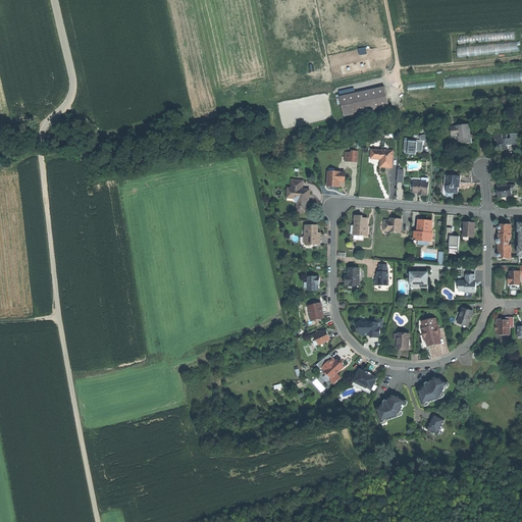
[(458,36),(459,44),(479,42),(479,37),(482,37),(482,34),(458,36)]
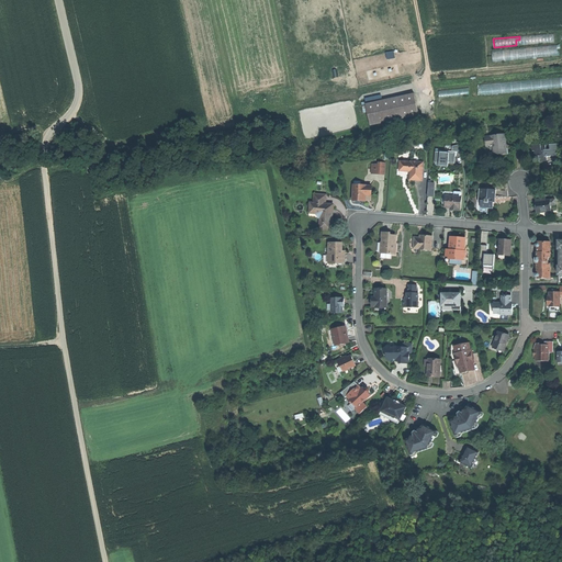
[(505,58),(504,51),(493,51),(493,60),(497,60),(497,59),(505,58)]
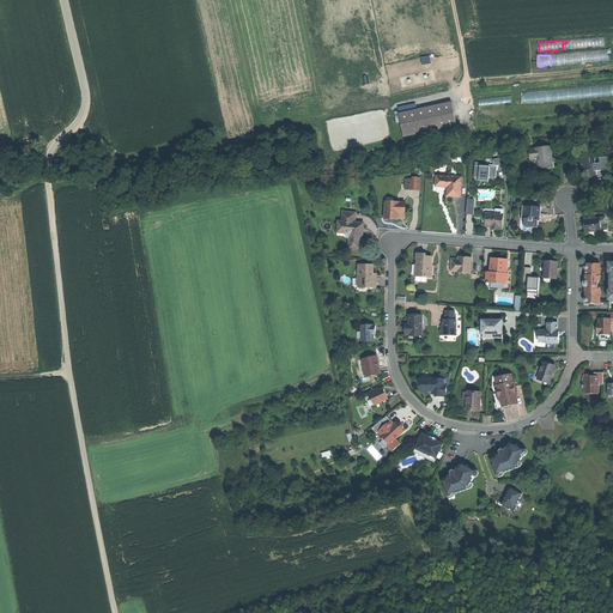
[(453,103),(400,115),(405,139),(459,127),(453,103)]
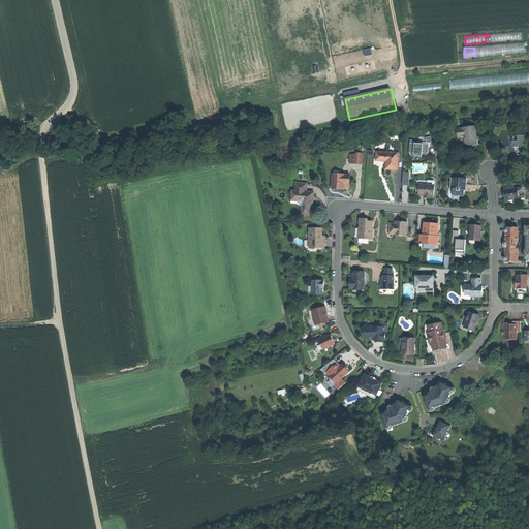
[(458,128),(458,135),(464,135),(466,145),(470,145),(472,145),(472,142),(477,142),(475,126),(458,128)]
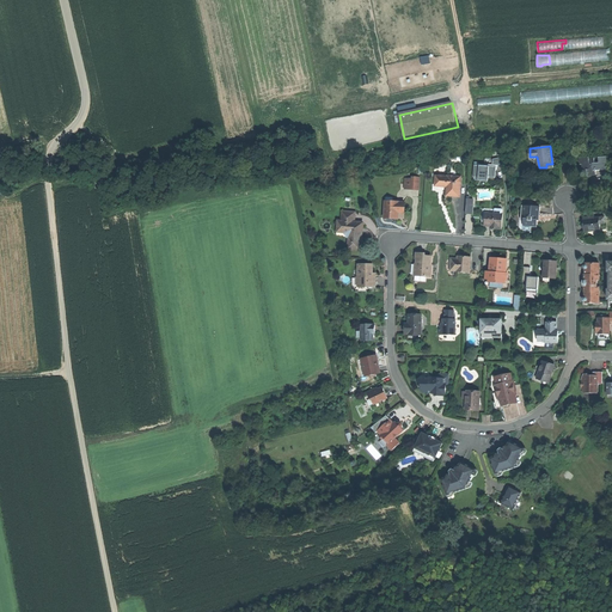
[(506,166),(505,157),(493,159),(493,165),(499,165),(499,167),(506,166)]
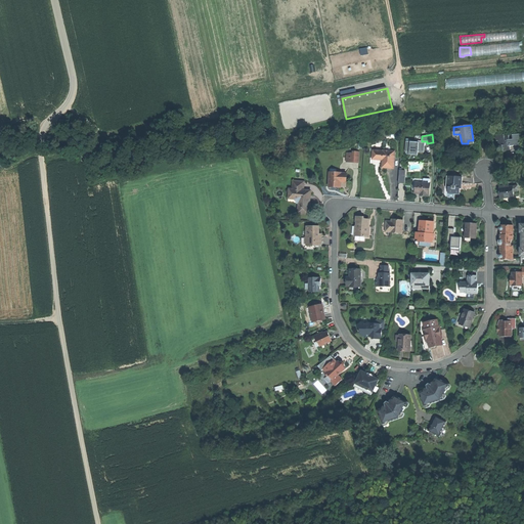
[(501,147),(501,150),(509,150),(511,149),(511,151),(519,150),(519,144),(520,143),(519,135),(513,136),(514,140),(510,140),(510,136),(505,136),(505,134),(499,135),(501,147)]
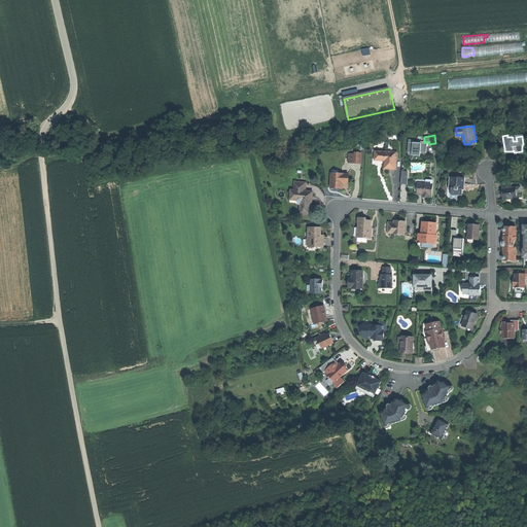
[(427,144),(409,142),(408,152),(412,153),(416,153),(416,152),(421,152),(426,152),(427,144)]
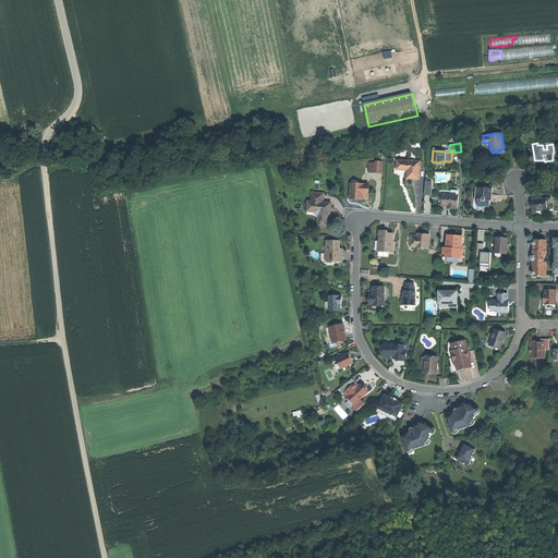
[(398,160),(397,170),(408,170),(411,170),(410,179),(414,179),(420,180),(421,161),(409,160),(409,161),(398,160)]
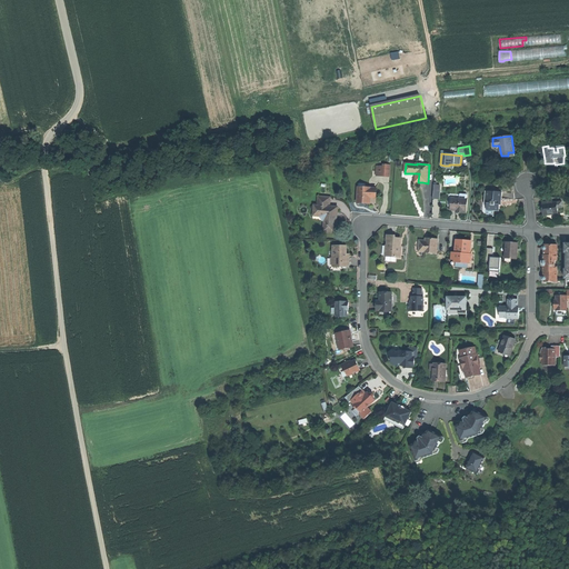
[(385,176),(389,177),(390,166),(383,166),(383,167),(377,167),(377,171),(380,171),(380,176),(385,176)]
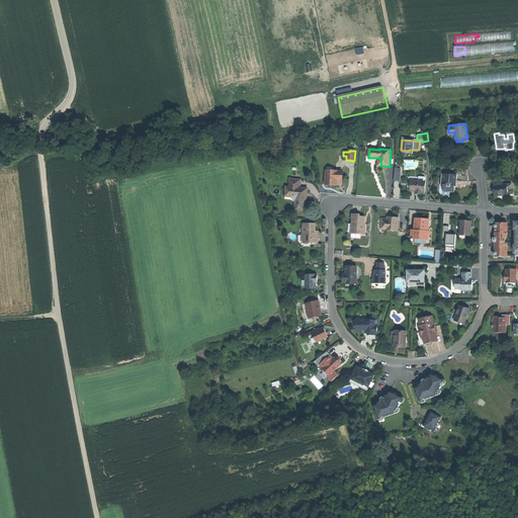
[(326,171),(325,185),(337,185),(337,178),(337,172),(337,171),(333,171),(326,171)]
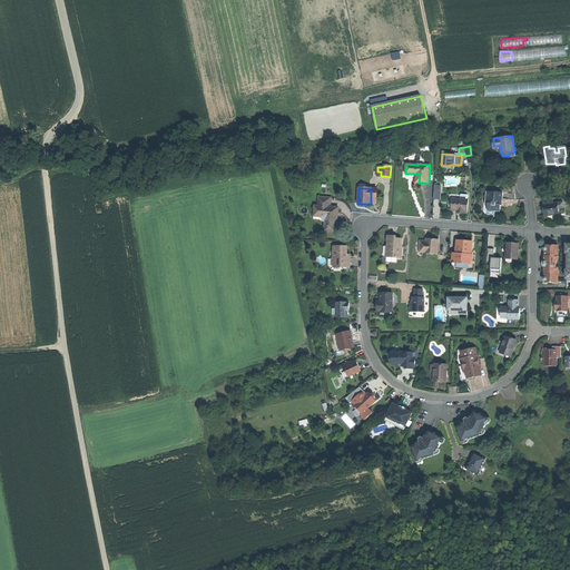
[(495,193),(488,192),(488,199),(487,199),(485,204),(489,204),(488,209),(494,209),(493,212),(500,212),(501,202),(503,202),(503,197),(503,193),(495,193)]
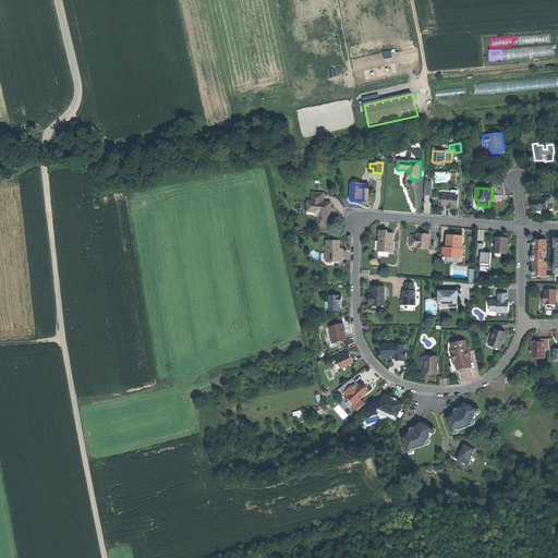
[(318,204),(328,203),(327,194),(318,194),(318,204)]
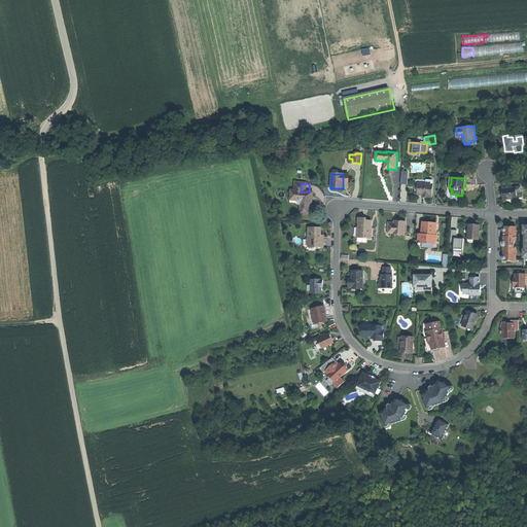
[(419,183),(418,194),(423,195),(423,197),(426,197),(430,197),(431,195),(432,196),(432,184),(419,183)]
